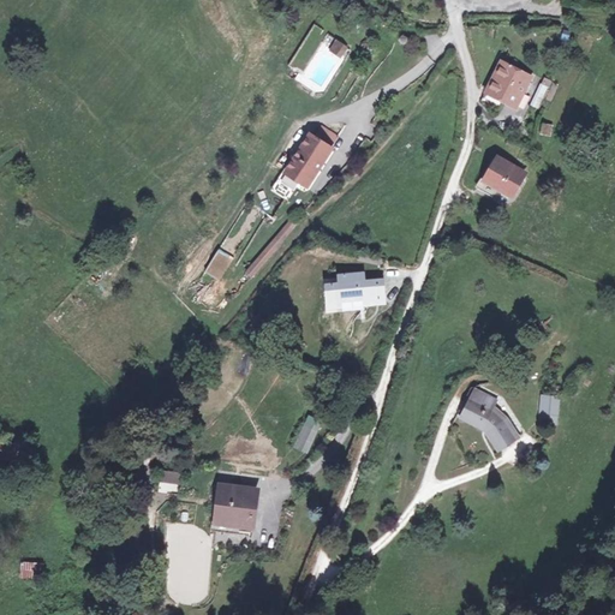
[(333,39),(328,54),(344,58),(348,43),(333,39)]
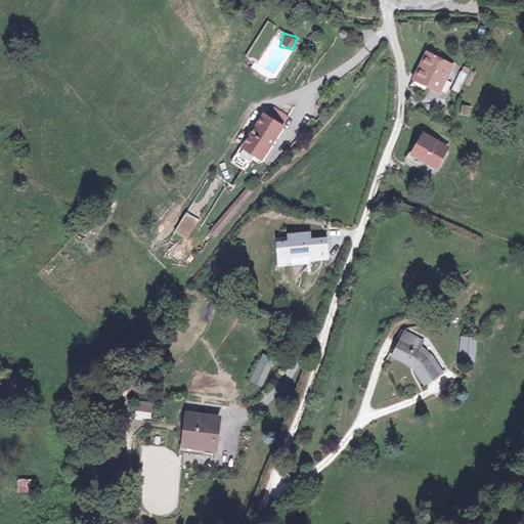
[(452,63),(430,51),(416,75),(415,74),(408,83),(423,91),(427,84),(437,90),(452,63)]
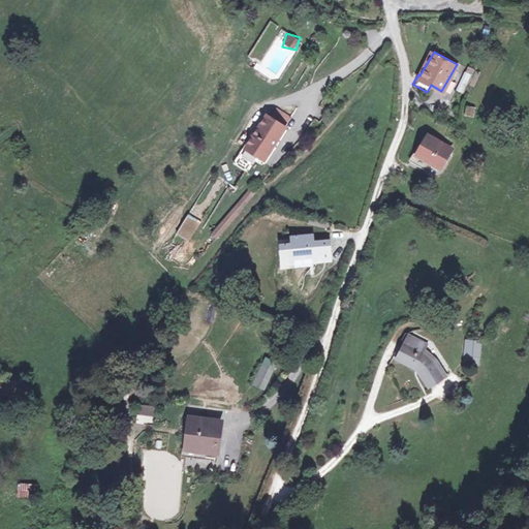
[(454,90),(460,93),(469,75),(464,72),(454,90)]
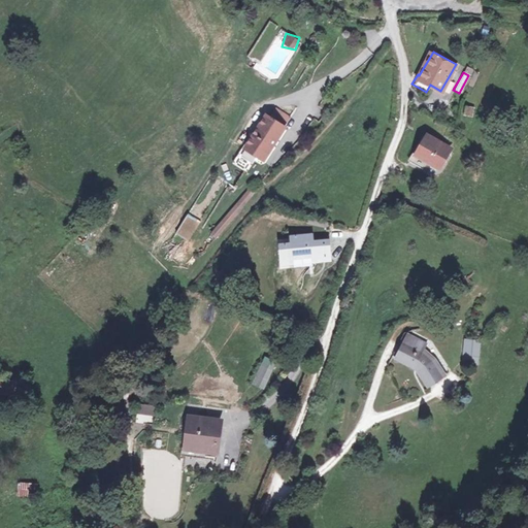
[(470,106),(467,116),(476,118),(480,108),(470,106)]
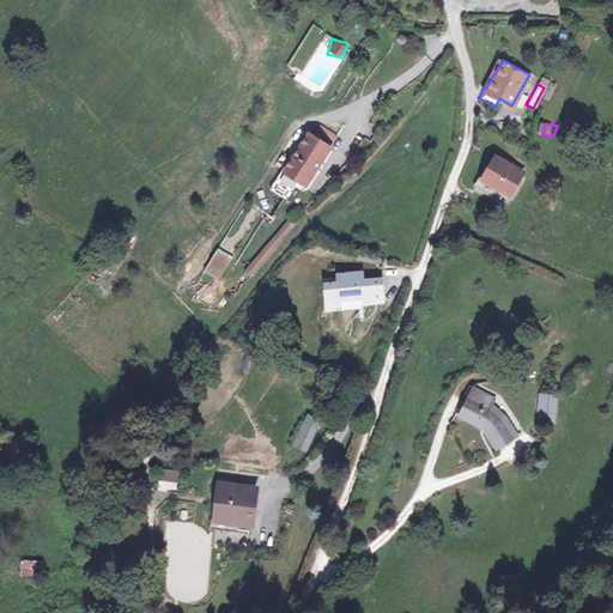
[(285,169),(307,183),(329,147),(308,133),(285,169)]
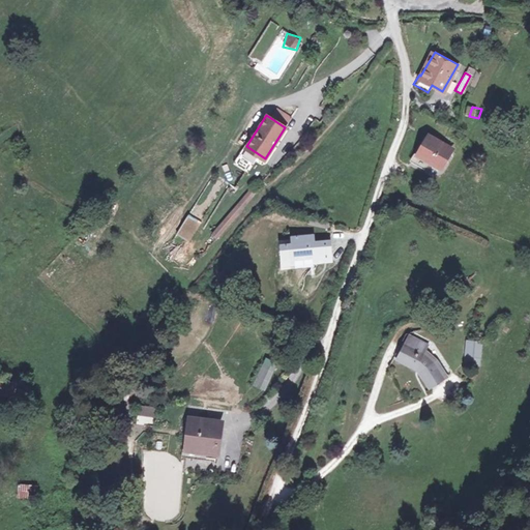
[(451,148),(429,134),(414,160),(427,169),(432,159),(442,166),(451,148)]
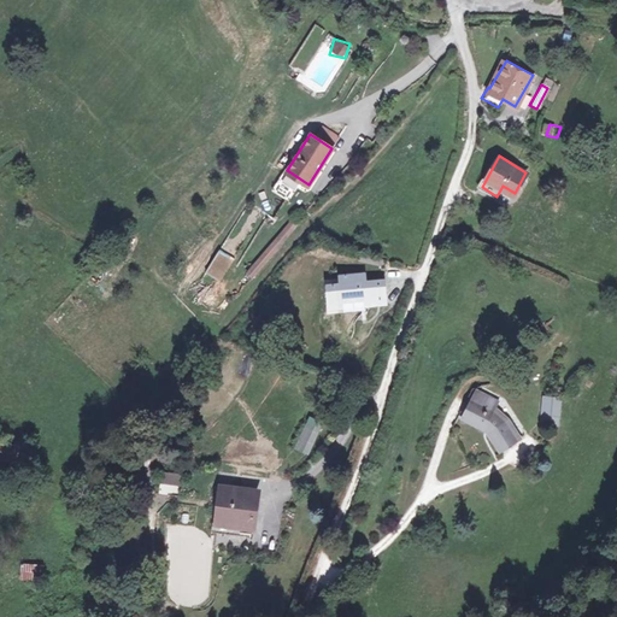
[(372,281),(372,274),(348,275),(350,282),(336,283),(338,306),(352,305),(351,301),(374,299),(374,304),(386,303),(385,294),(394,294),(393,280),(372,281)]
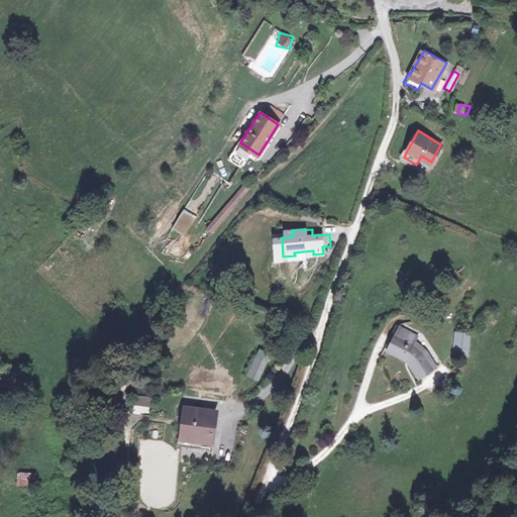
[(77,245),(88,253),(94,246),(83,237),(77,245)]
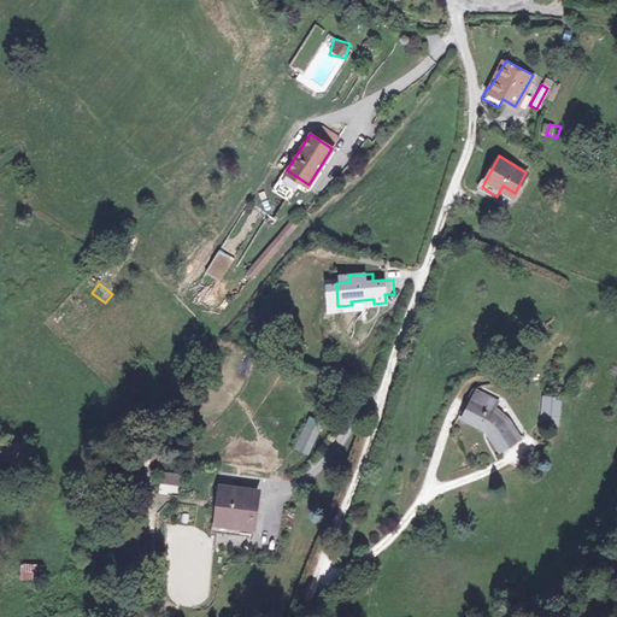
[(513,421),(503,410),(495,406),(499,399),(482,389),(468,418),(491,430),(505,452),(524,438),(513,421)]
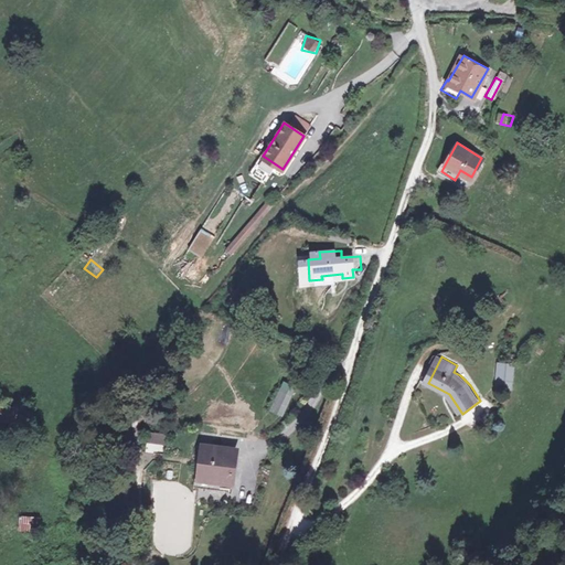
[(498,362),(494,390),(512,391),(514,363),(498,362)]
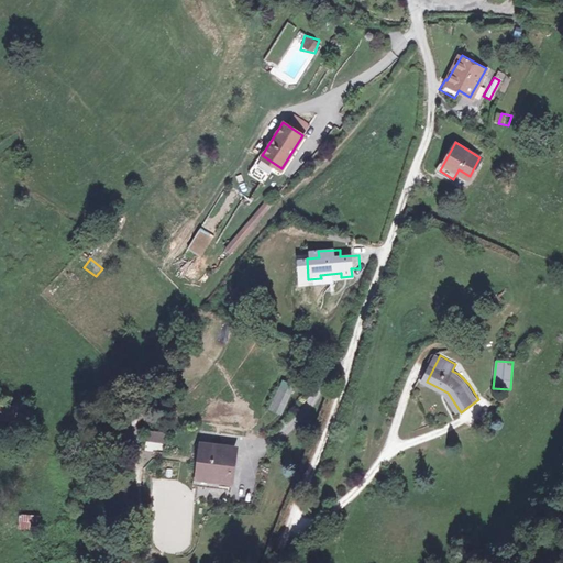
[(462,366),(455,364),(452,371),(459,374),(462,366)]
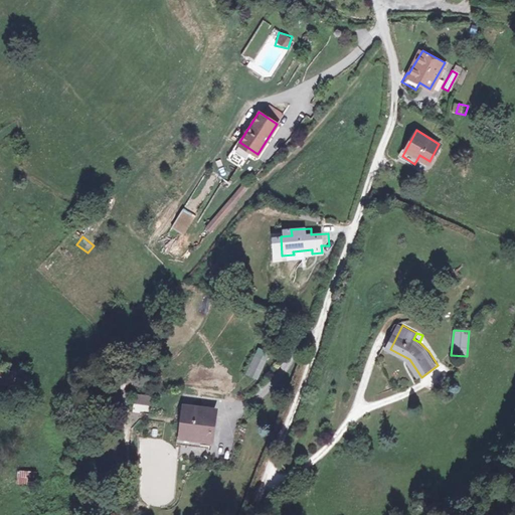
[(259,347),(245,373),(256,378),(270,352),(259,347)]
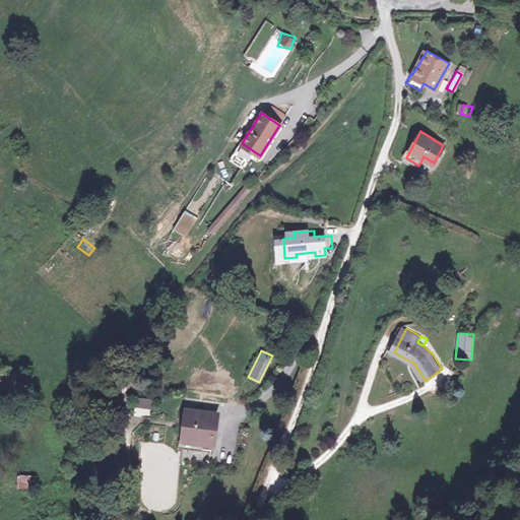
[(151,416),(153,398),(136,396),(134,414),(151,416)]
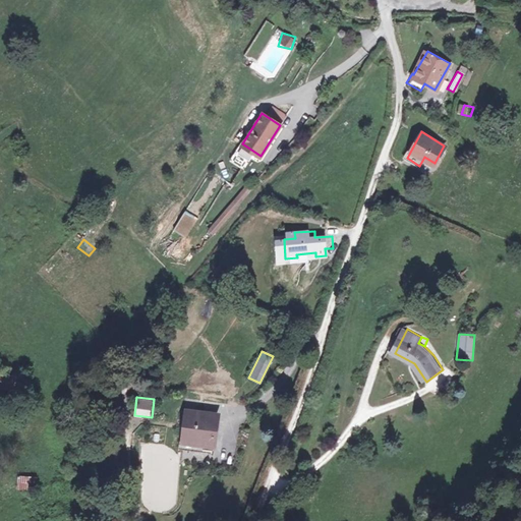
[(220,417),(189,413),(184,454),(215,458),(220,417)]
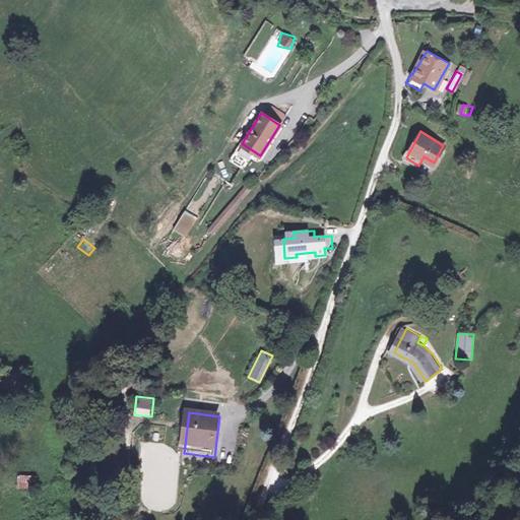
[(19,473),(17,488),(34,490),(36,475),(19,473)]
